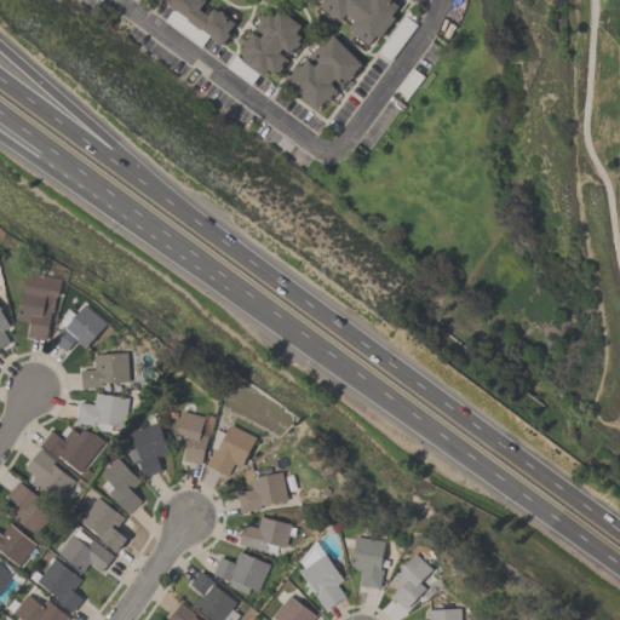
[(170,0),(166,6),(222,47),(236,24),(202,0),(170,0)]
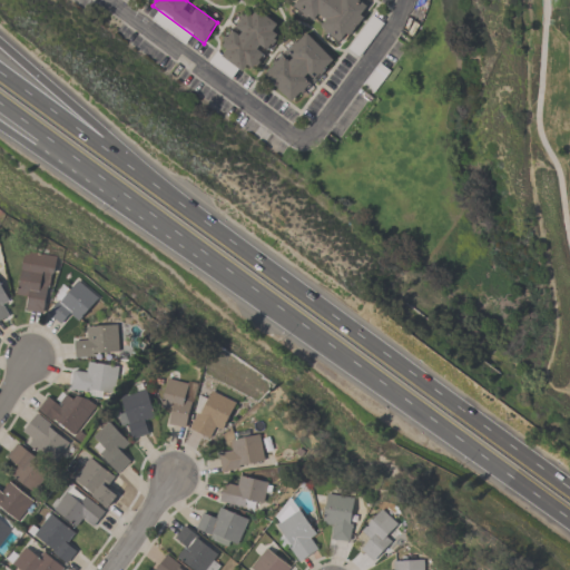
[(297,0),(357,0),(365,6),(336,42),(293,7),(297,0)]
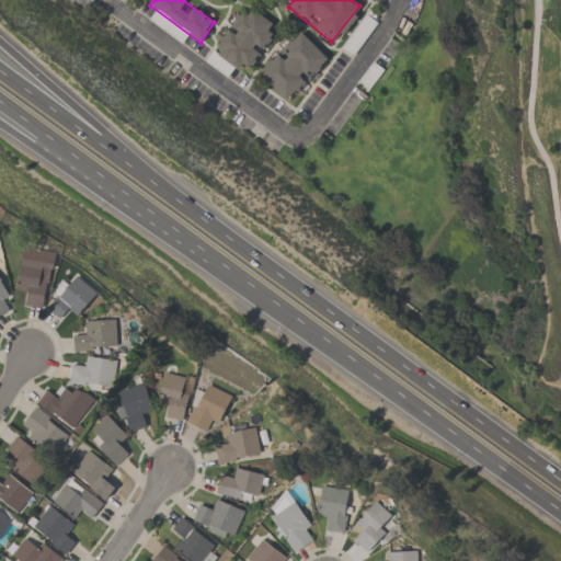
[(214,52),(247,7),(277,29),(244,75),(214,52)]
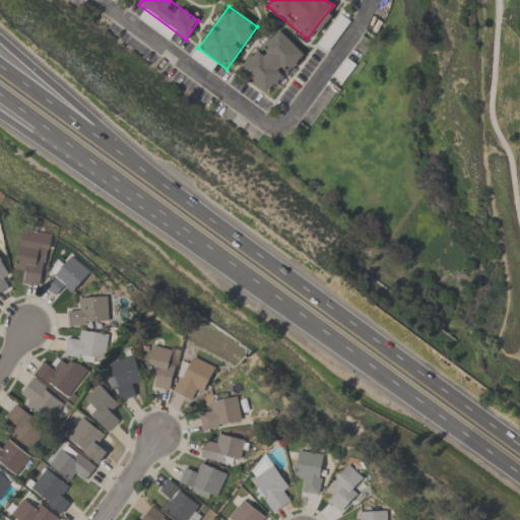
[(278,30),(303,54),(265,92),(240,68),(278,30)]
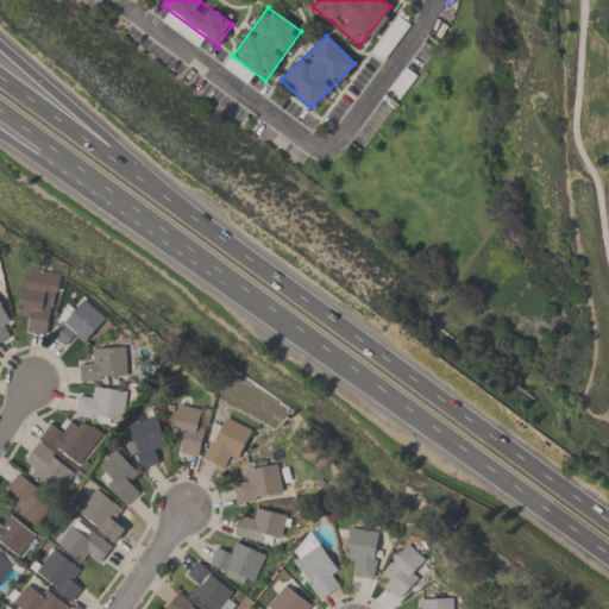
[(16,314),(24,268),(58,274),(55,292),(52,292),(50,306),(49,306),(43,334),(25,331),(27,316),(16,314)]
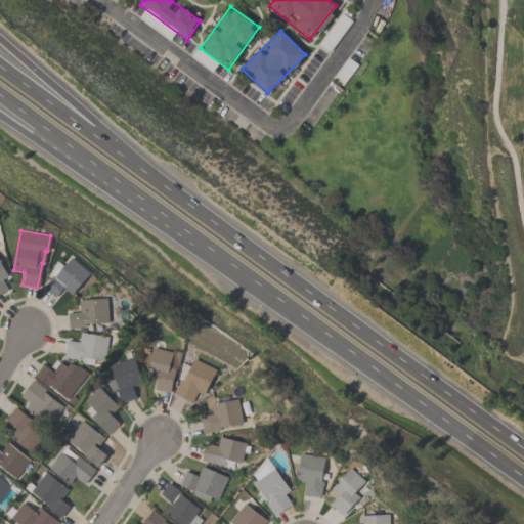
[(42,287),(51,276),(48,273),(52,268),(50,266),(55,260),(62,266),(70,258),(88,273),(71,294),(62,288),(54,297),(42,287)]
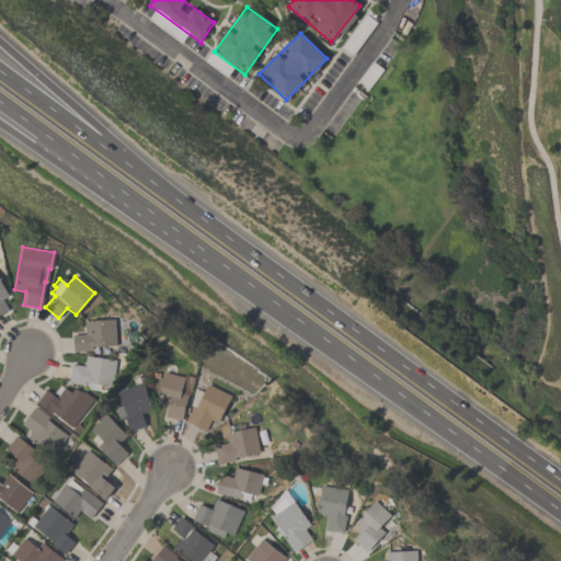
[(0,316),(8,313),(2,301),(10,299),(0,278),(0,316)]
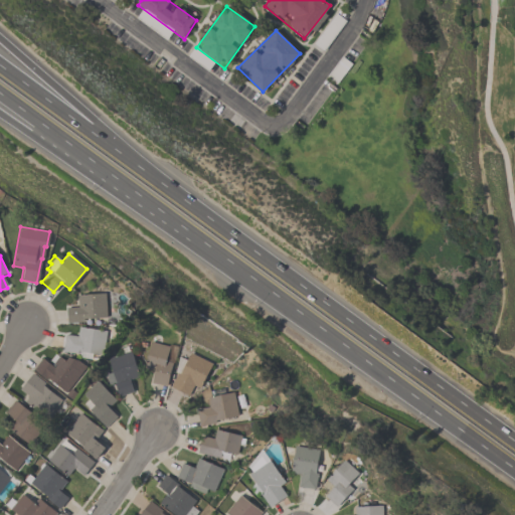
[(76,295),(104,293),(105,317),(82,318),(82,321),(66,322),(65,307),(77,307),(76,295)]
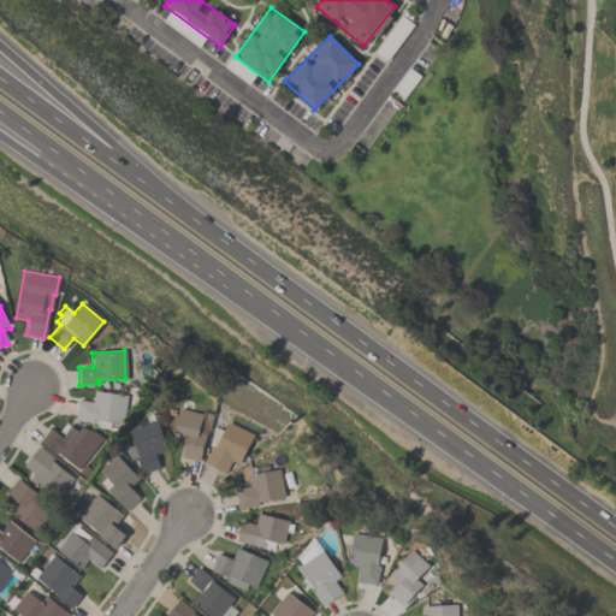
[(126,396),(122,425),(94,420),(94,424),(75,420),(78,400),(92,402),(94,390),(126,396)]
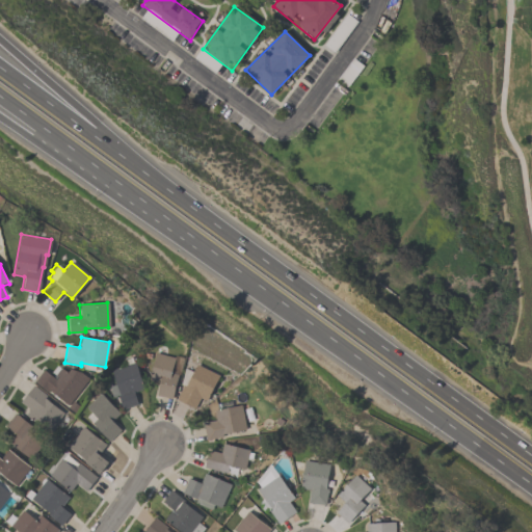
[(149,380),(155,352),(175,357),(170,372),(177,374),(171,398),(156,395),(159,382),(149,380)]
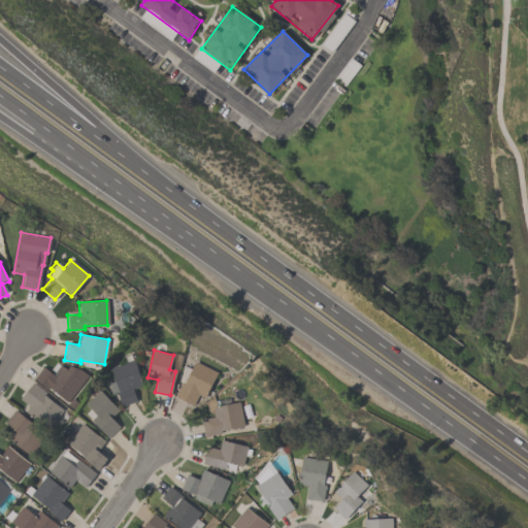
[(132,389),(136,401),(121,405),(117,393),(111,395),(108,384),(114,382),(109,367),(125,362),(123,357),(130,355),(131,360),(133,359),(142,386),(132,389)]
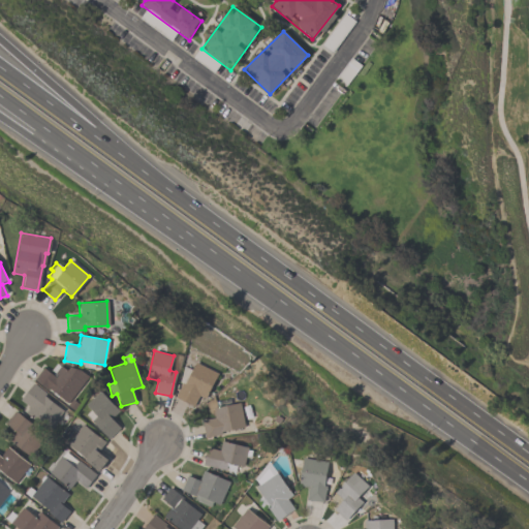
[(175,397),(181,382),(179,381),(183,366),(191,370),(194,363),(217,374),(203,402),(193,398),(189,404),(175,397)]
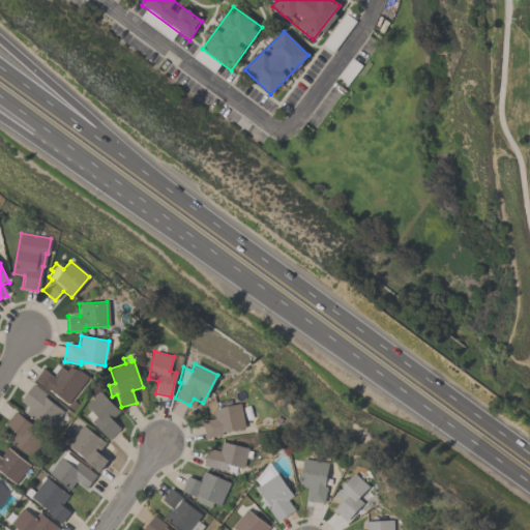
[(43,369),(55,378),(57,376),(55,374),(60,366),(66,372),(69,367),(80,371),(88,378),(66,403),(49,388),(48,390),(34,380),(43,369)]
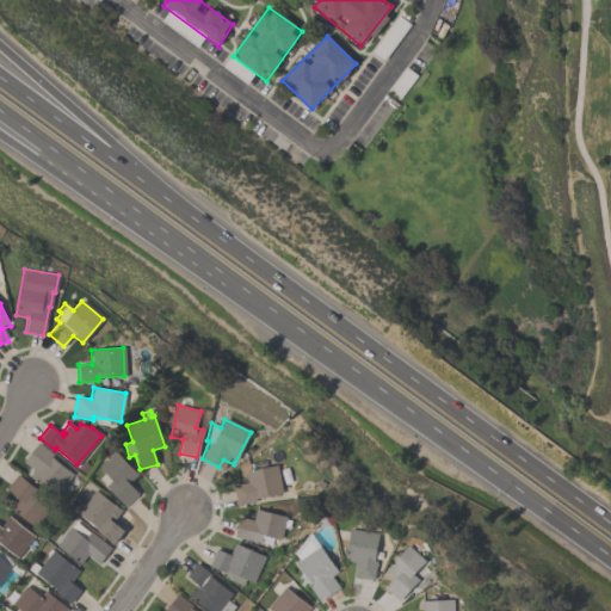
[(72,474),(54,497),(29,476),(34,470),(22,462),(37,443),(53,455),(50,457),(72,474)]
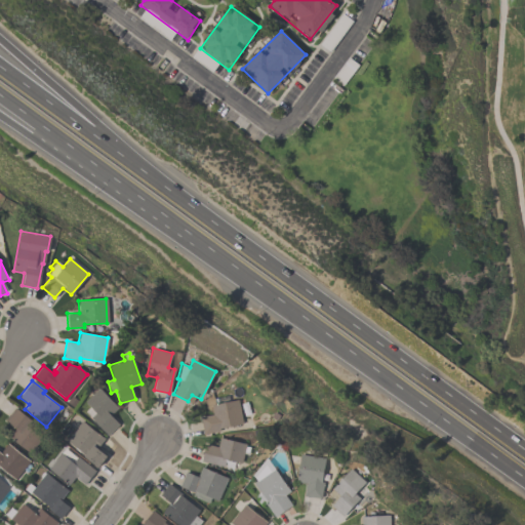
[(118,408),(110,415),(119,425),(107,436),(84,411),(89,407),(84,401),(98,388),(118,408)]
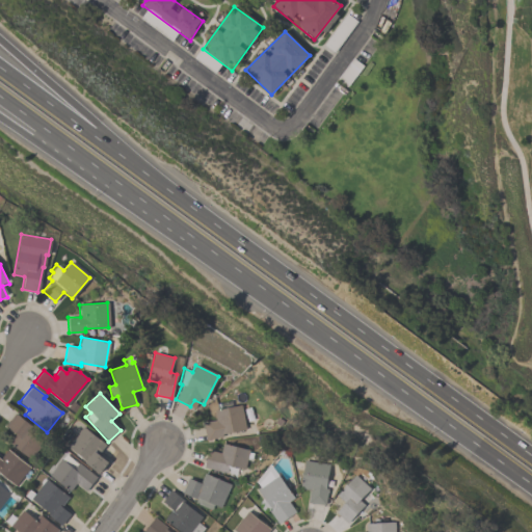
[(240,404),(245,429),(222,434),(222,436),(206,441),(203,423),(215,420),(213,410),(240,404)]
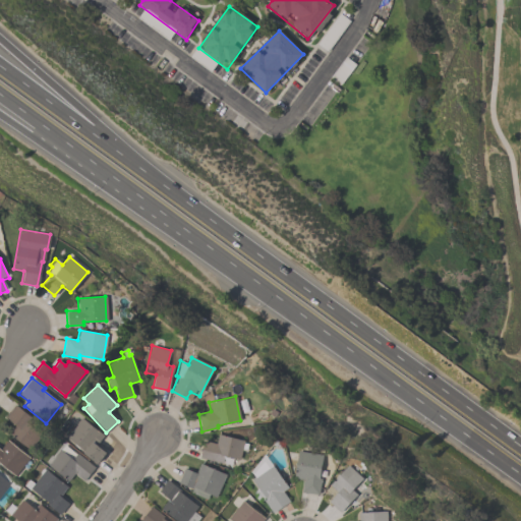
[(41,433),(29,450),(7,433),(14,424),(5,417),(14,404),(31,417),(26,422),(41,433)]
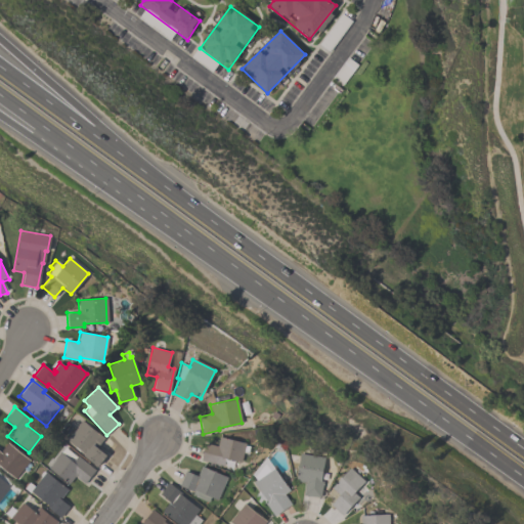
[(66,440),(81,420),(104,438),(97,447),(106,455),(97,467),(83,455),(84,453),(66,440)]
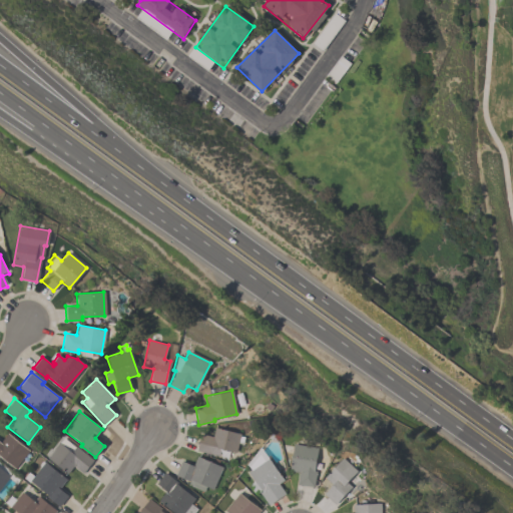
[(200,434),(212,437),(214,428),(239,434),(238,436),(243,438),(242,444),(238,443),(235,453),(220,449),(218,456),(196,451),(200,434)]
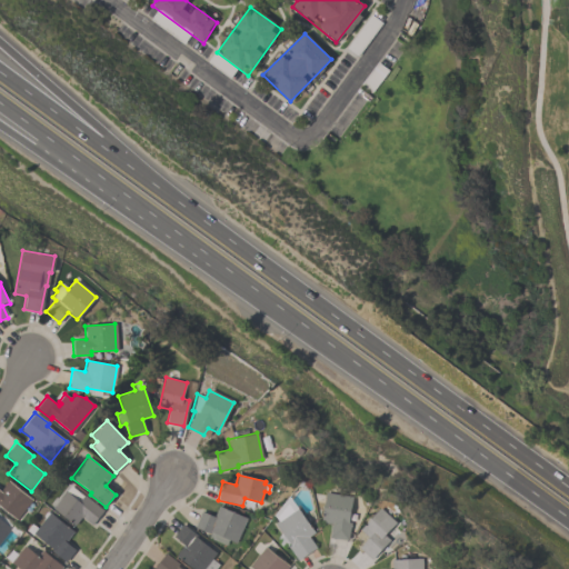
[(0,490),(8,480),(31,500),(16,520),(0,507),(0,490)]
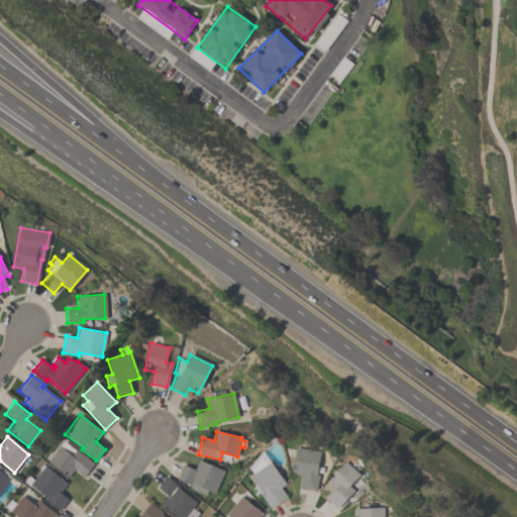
[(94,463),(83,478),(74,470),(68,478),(46,461),(59,445),(60,446),(64,441),(75,450),(76,449),(94,463)]
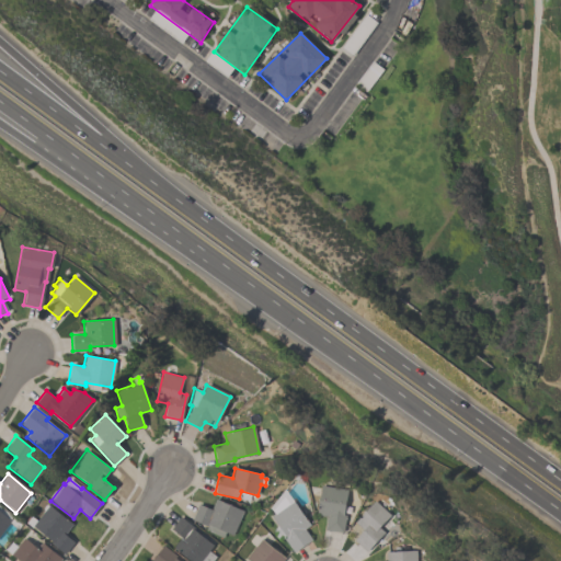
[(346,489),(343,515),(345,515),(343,533),(324,530),(327,516),(316,515),(320,485),(346,489)]
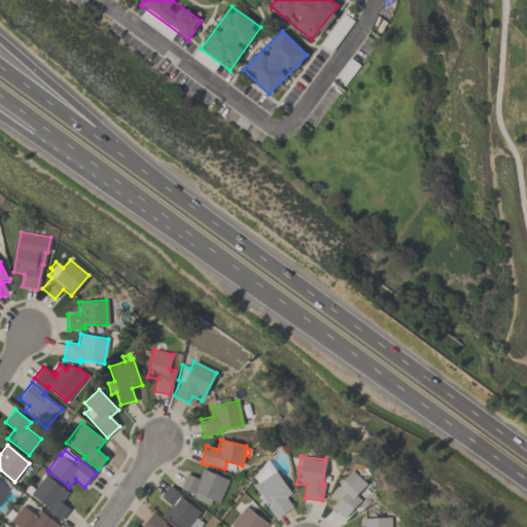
[(261,493),(255,485),(258,483),(255,480),(253,478),(267,460),(270,462),(275,470),(290,493),(285,497),(292,507),(275,520),(266,505),(262,507),(256,501),(259,495),(261,493)]
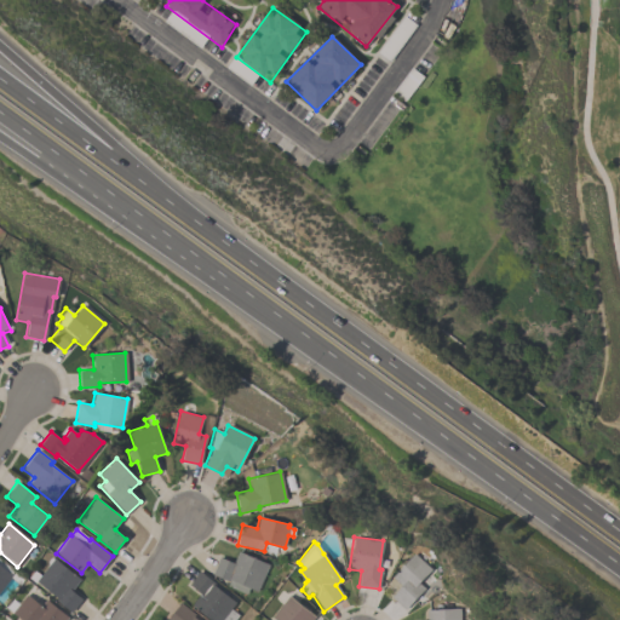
[(269,564),(257,591),(248,587),(246,595),(227,586),(228,581),(211,574),(219,557),(233,563),(239,551),(269,564)]
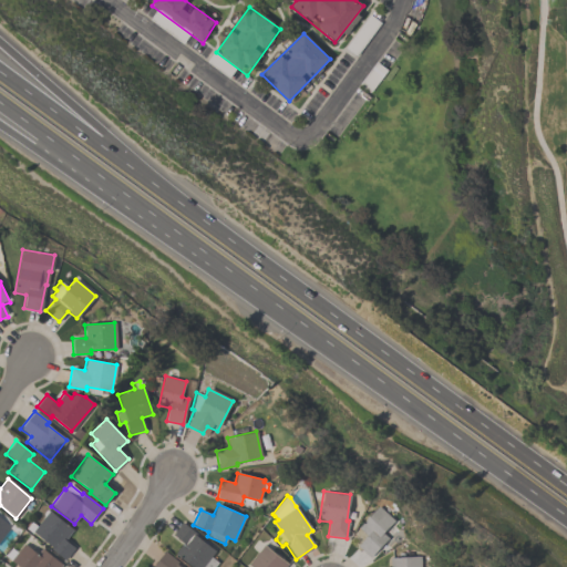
[(367,536),(358,528),(378,506),(393,521),(382,534),(387,538),(370,556),(358,545),(367,536)]
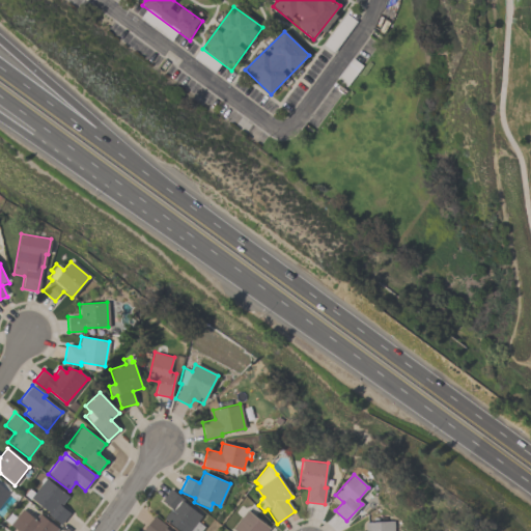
[(61,505),(71,513),(62,524),(30,497),(47,478),(68,496),(61,505)]
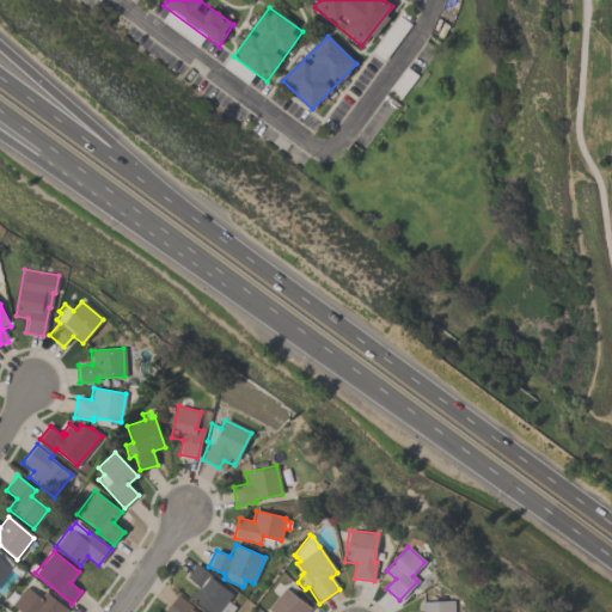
[(0,558),(11,568),(0,581),(0,558)]
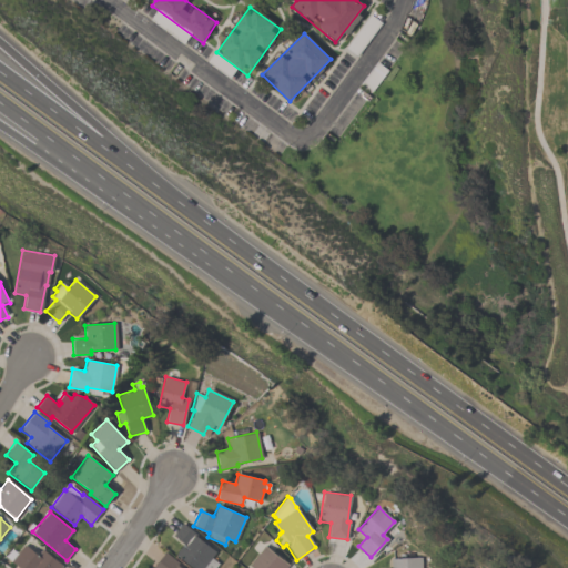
[(191,567),(174,554),(181,545),(186,550),(188,548),(173,536),(183,523),(195,533),(194,535),(215,553),(211,558),(217,564),(213,567),(191,567)]
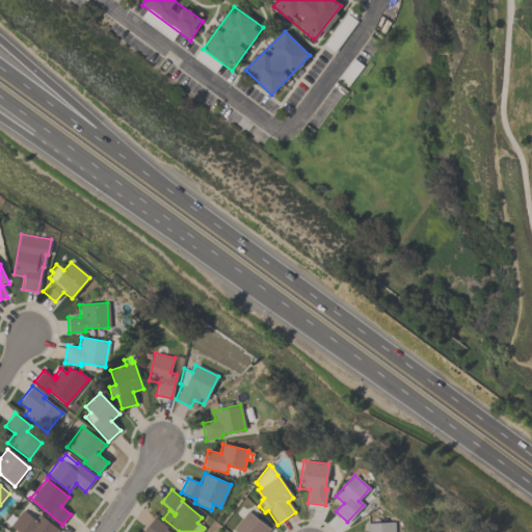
[(18,531),(10,526),(22,510),(34,520),(40,513),(58,529),(55,531),(18,531)]
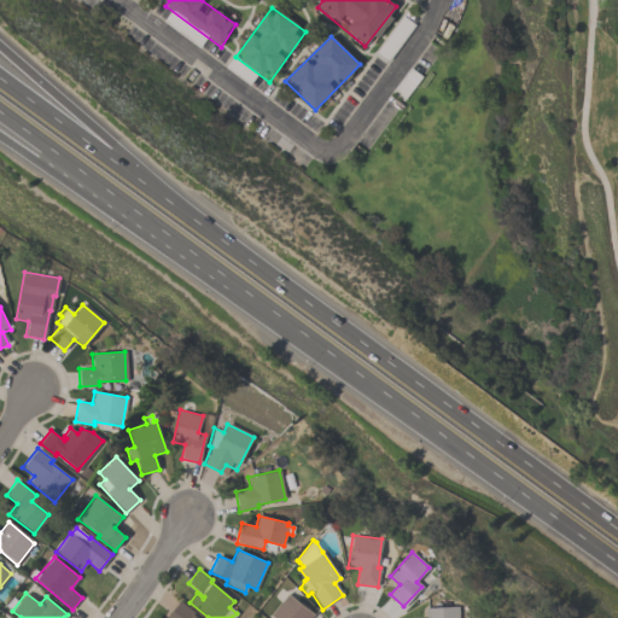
[(310,617),(274,617),(270,614),(287,593),(314,614),(310,617)]
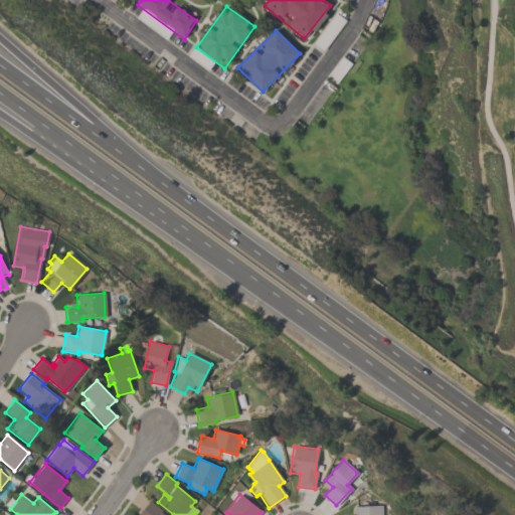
[(137,514),(149,500),(166,514),(165,514),(137,514)]
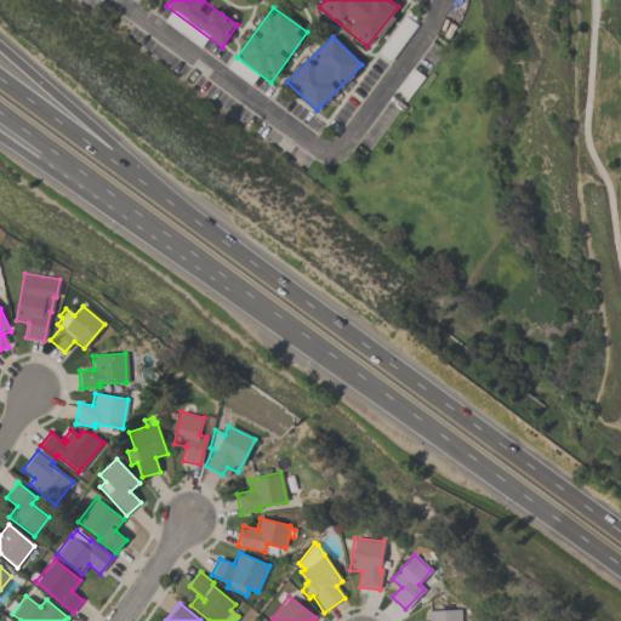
[(461,610),(461,620),(426,620),(426,610),(461,610)]
